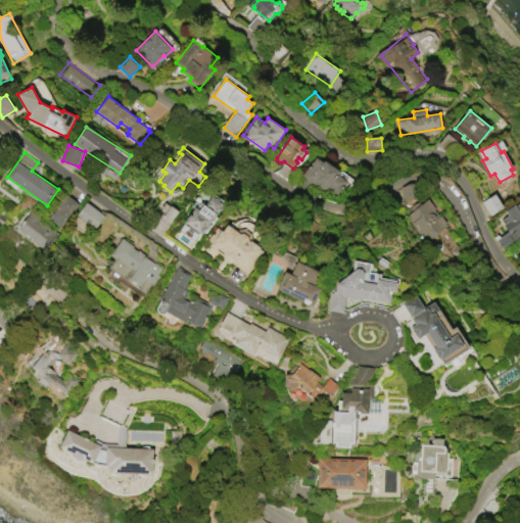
[(301,178),(317,157),(323,162),(325,160),(333,167),(333,165),(341,172),(339,174),(348,182),(338,195),(329,188),(326,192),(318,186),(316,188),(301,178)]
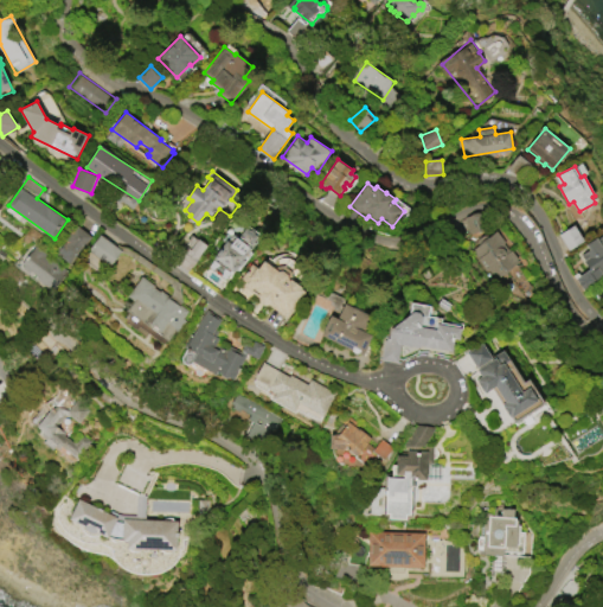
[(463,221),(472,234),(486,227),(478,212),(463,221)]
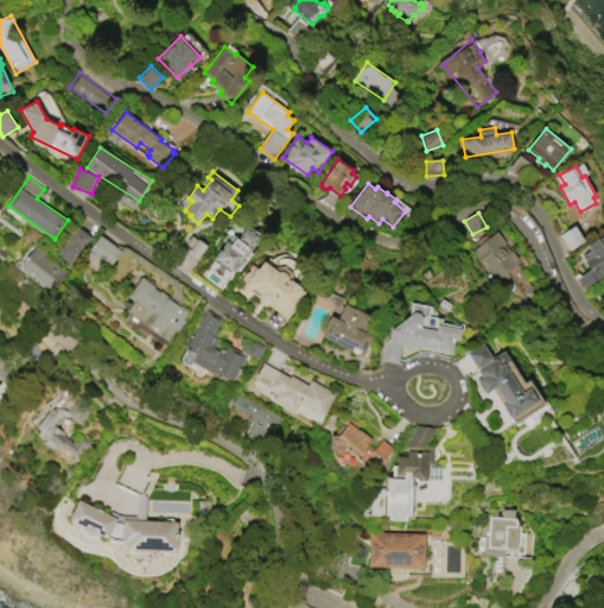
[(57,253),(70,264),(91,236),(78,226),(57,253)]
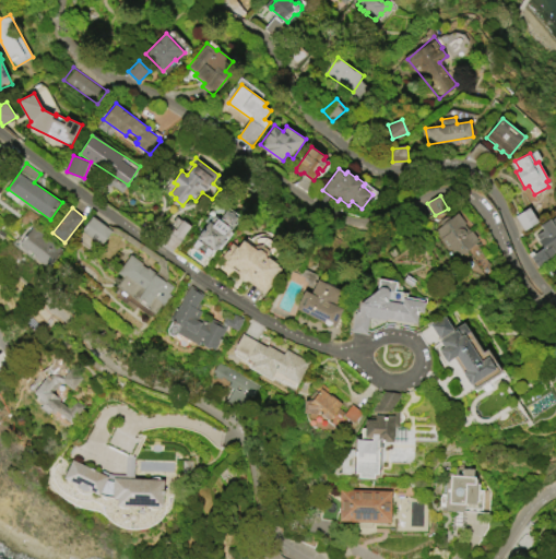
[(516,216),(530,207),(539,222),(524,230),(516,216)]
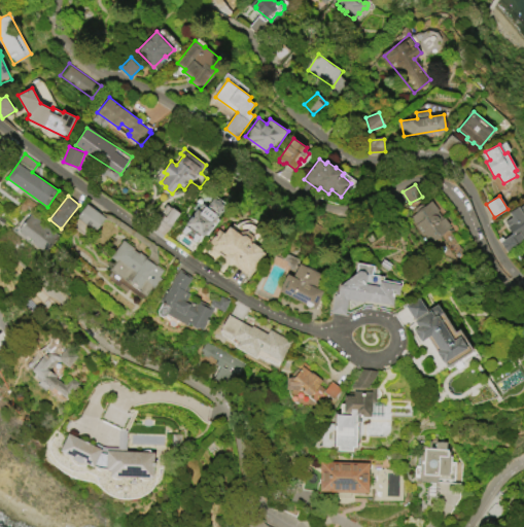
[(411,216),(425,238),(432,233),(437,239),(452,227),(432,201),(411,216)]
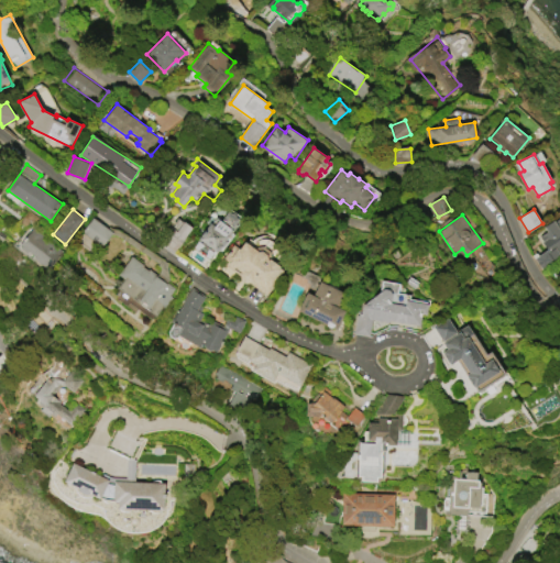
[(156,316),(119,288),(124,279),(119,275),(132,256),(144,264),(143,266),(149,271),(150,268),(158,275),(163,268),(158,265),(158,264),(127,240),(127,241),(119,235),(112,234),(103,247),(83,232),(94,218),(109,229),(110,227),(113,230),(123,231),(130,236),(130,235),(167,262),(167,261),(171,263),(168,266),(171,278),(168,282),(179,289),(165,308),(163,306),(156,316)]
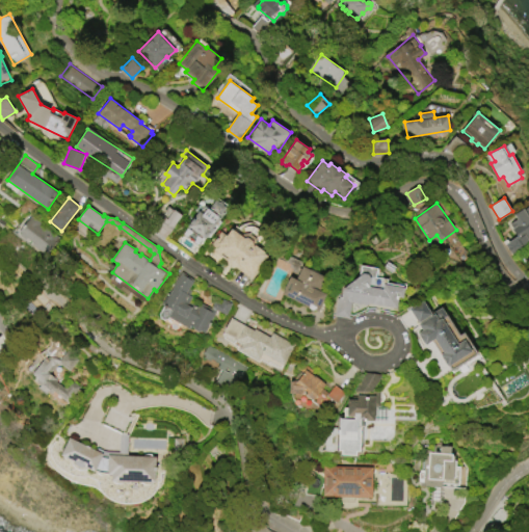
[(157,232),(166,238),(182,214),(173,208),(157,232)]
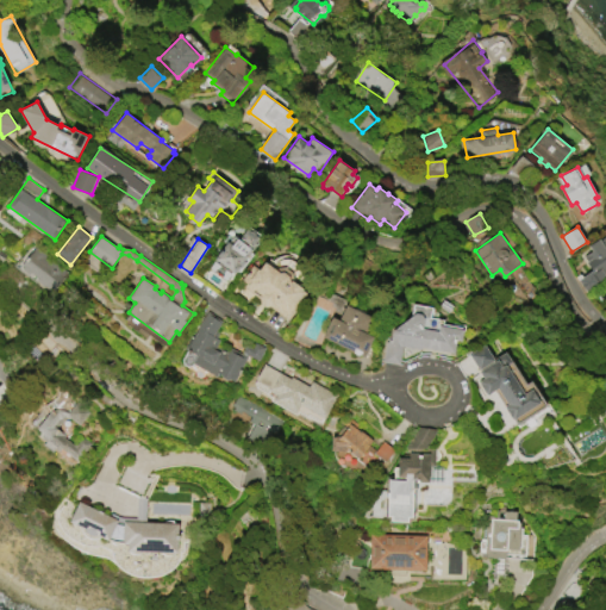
[(235,273),(216,259),(229,241),(232,243),(235,240),(236,241),(237,238),(250,247),(245,253),(250,256),(242,268),(238,272),(237,271),(235,273)]
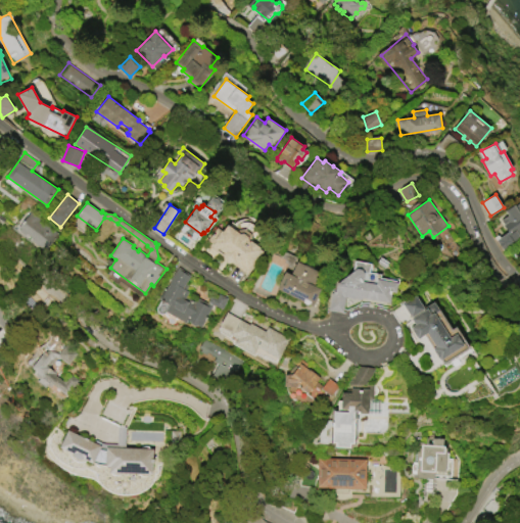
[(519,238),(518,239),(519,241),(505,250),(497,237),(500,235),(501,237),(509,232),(501,219),(507,215),(505,211),(513,206),(514,207),(516,206),(519,210),(519,238)]
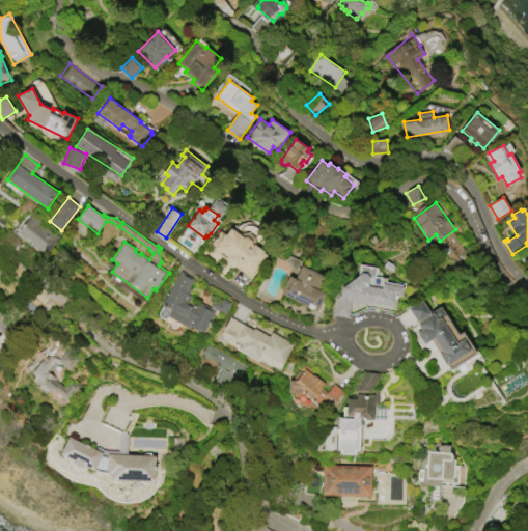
[(19,230),(31,216),(32,217),(33,216),(60,238),(49,252),(43,247),(40,250),(31,243),(32,241),(28,238),(27,240),(20,234),(22,232),(19,230)]
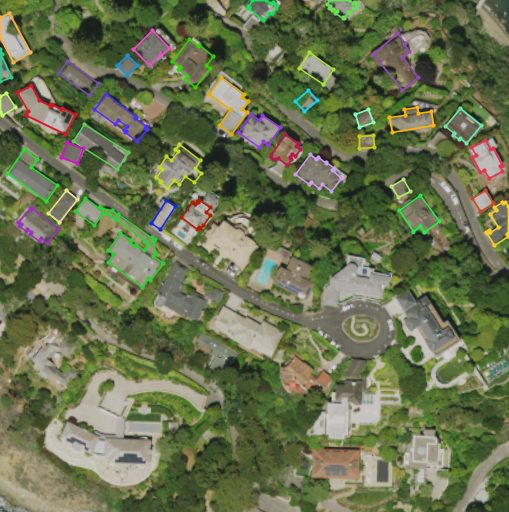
[(191,235),(177,225),(181,219),(195,229),(191,235)]
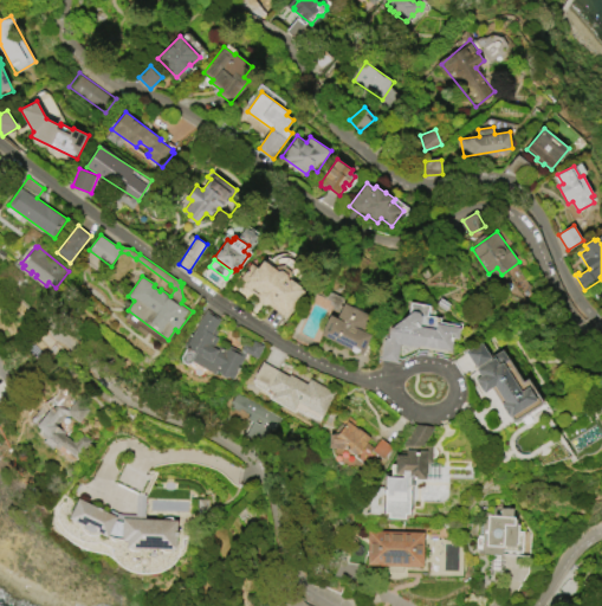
[(287,318),(243,285),(241,279),(252,264),(258,268),(264,260),(273,266),(284,265),(292,271),(292,281),(308,291),(287,318)]
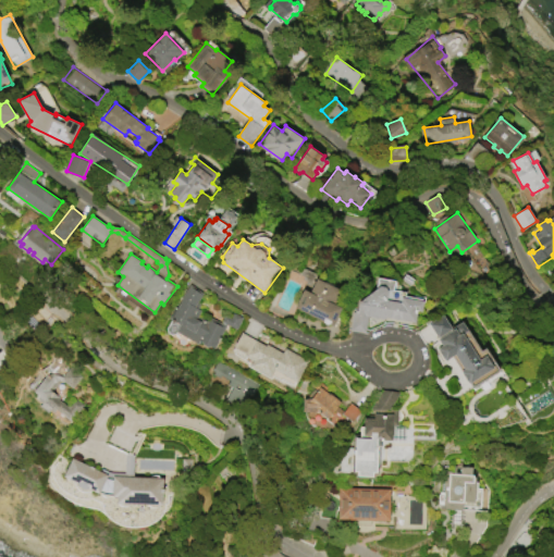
[(295,307),(304,288),(310,292),(317,277),(342,289),(335,304),(343,307),(334,325),(295,307)]
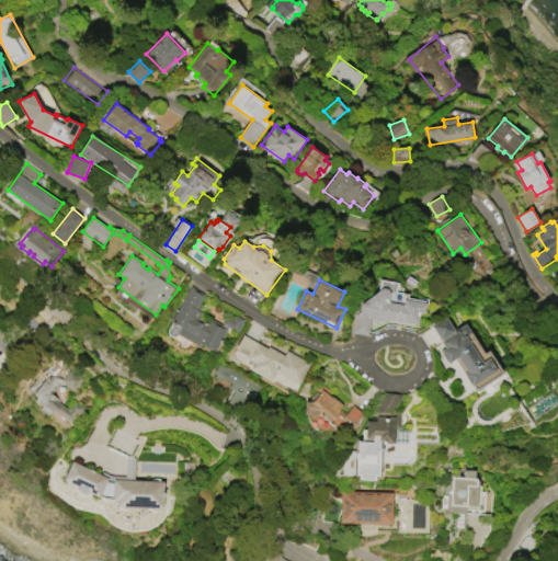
[(216,352),(226,330),(201,319),(204,311),(198,309),(206,295),(190,287),(173,322),(182,325),(178,334),(216,352)]
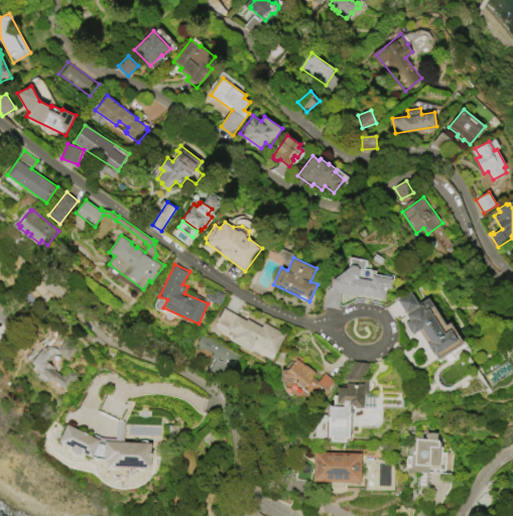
[(359,293),(359,295),(342,292),(339,308),(326,305),(329,289),(332,290),(334,278),(353,264),(357,265),(360,269),(359,277),(372,280),(373,275),(393,278),(391,288),(387,288),(385,298),(359,293)]
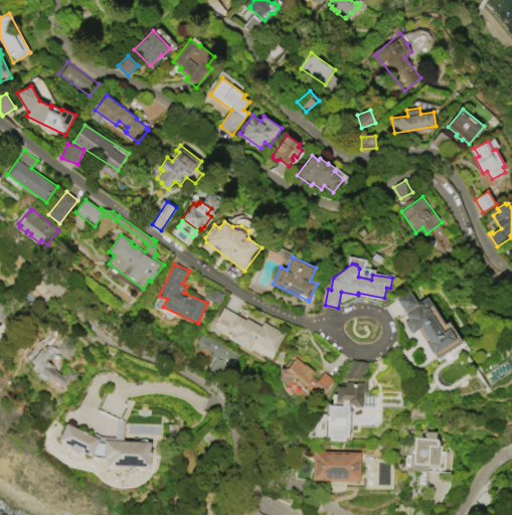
[(216,289),(225,293),(220,305),(205,298),(208,291),(214,294),(216,289)]
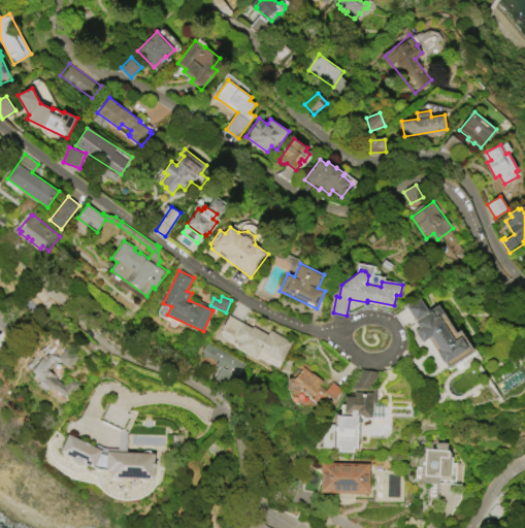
[(468,348),(445,363),(437,352),(440,350),(431,336),(423,341),(415,330),(420,327),(416,321),(429,312),(428,310),(438,304),(444,312),(438,316),(455,340),(461,336),(468,348)]
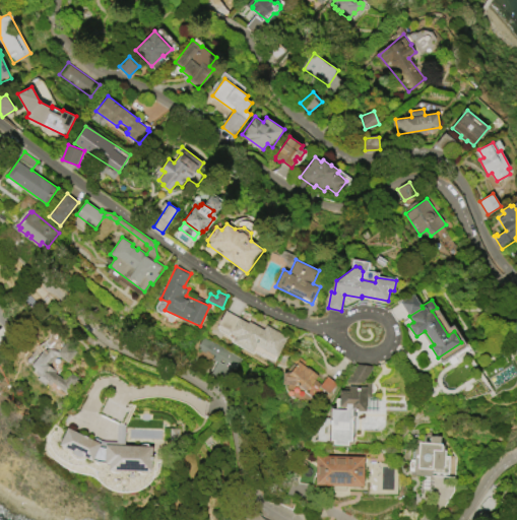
[(218,324),(227,310),(249,323),(250,321),(264,329),(267,325),(288,337),(277,356),(257,345),(253,352),(234,341),(237,336),(229,332),(230,330),(218,324)]
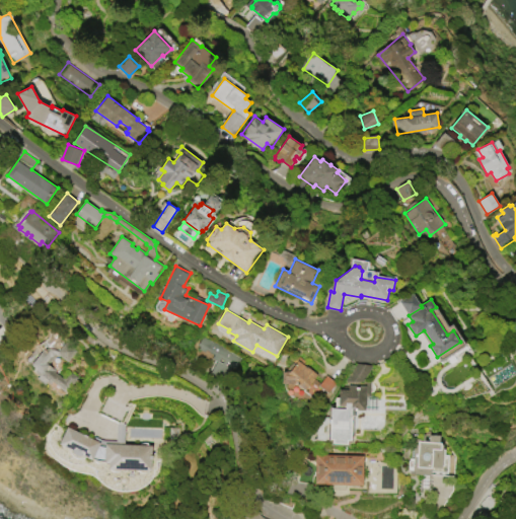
[(215,370),(227,377),(239,356),(204,337),(198,348),(220,360),(215,370)]
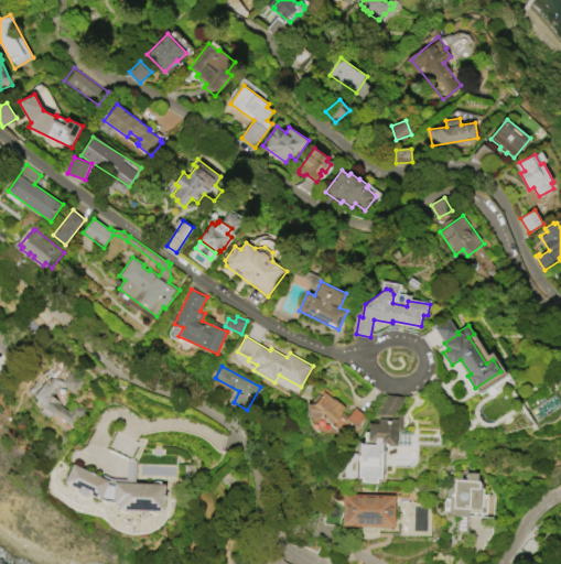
[(86,410),(74,426),(58,414),(56,418),(53,414),(50,418),(41,410),(43,408),(40,404),(39,402),(40,400),(35,397),(47,380),(53,378),(58,378),(64,380),(72,369),(86,380),(75,393),(63,383),(54,396),(62,402),(61,403),(71,412),(76,405),(78,405),(81,405),(86,410)]
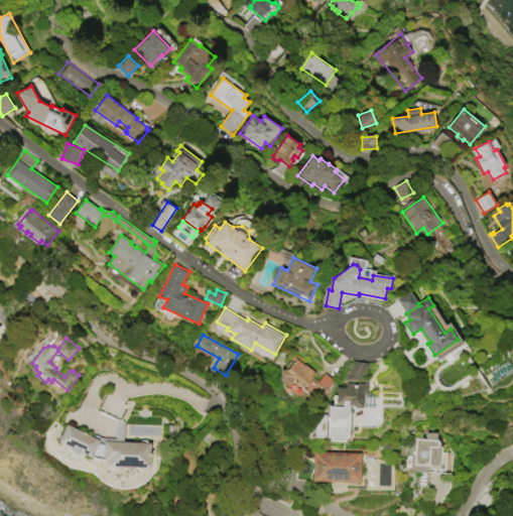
[(281,377),(311,397),(319,385),(328,390),(335,380),(326,373),(323,377),(294,358),(281,377)]
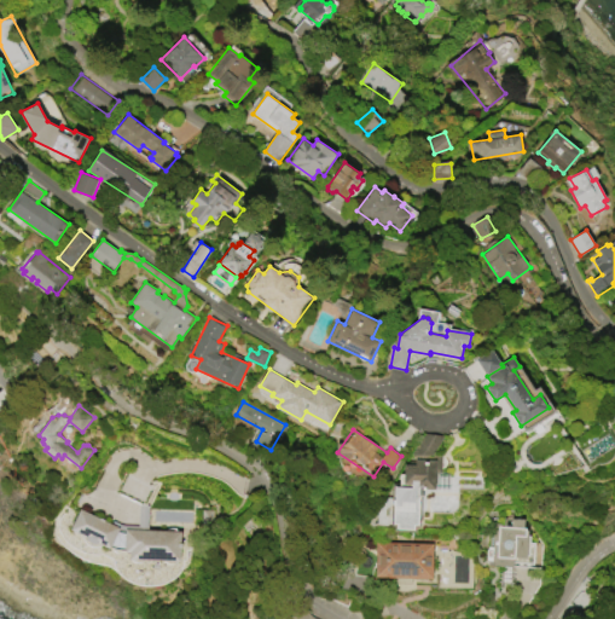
[(419,489),(439,490),(440,434),(418,434),(418,464),(404,464),(402,486),(395,486),(394,528),(419,528),(419,489)]
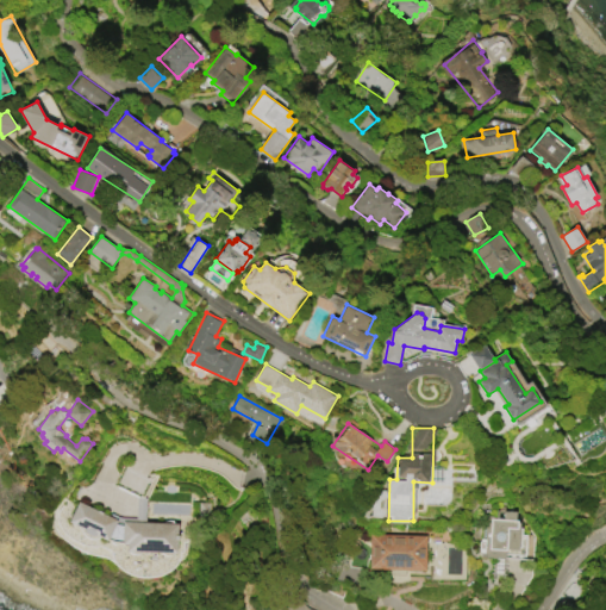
[(124,522),(179,524),(177,552),(129,549),(129,545),(125,545),(124,540),(117,539),(110,536),(108,540),(70,521),(80,502),(119,520),(117,523),(124,526),(124,522)]
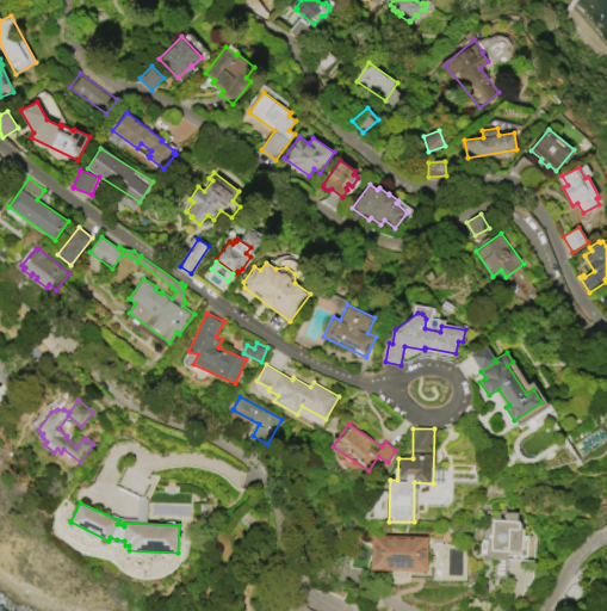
[(506,520),(493,519),(493,549),(520,550),(521,512),(506,512),(506,520)]
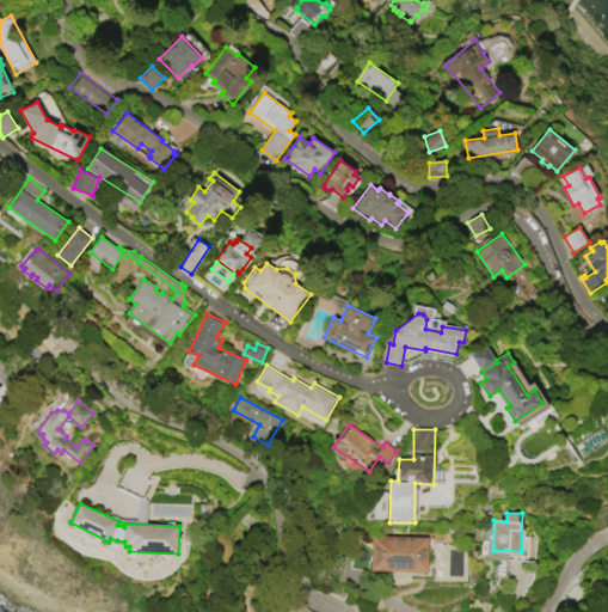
[(429,538),(428,573),(372,570),(373,536),(429,538)]
